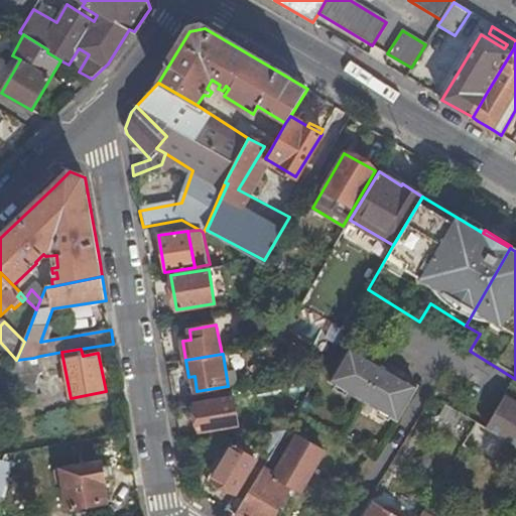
[(397,423),(414,390),(347,355),(330,388),(397,423)]
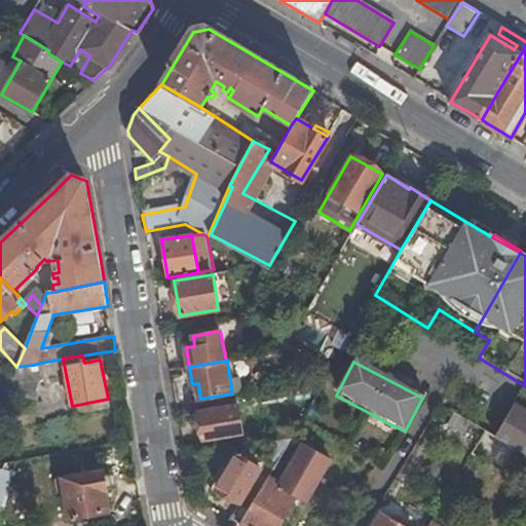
[(11,381),(8,390),(37,400),(43,379),(41,364),(41,363),(34,365),(16,367),(11,381)]
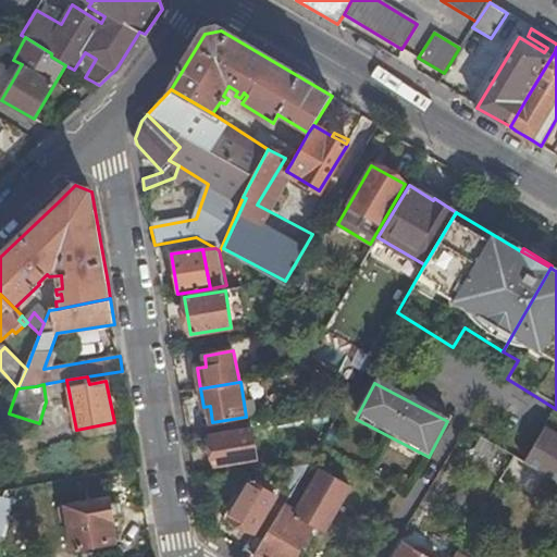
[(257,458),(252,429),(210,437),(215,466),(257,458)]
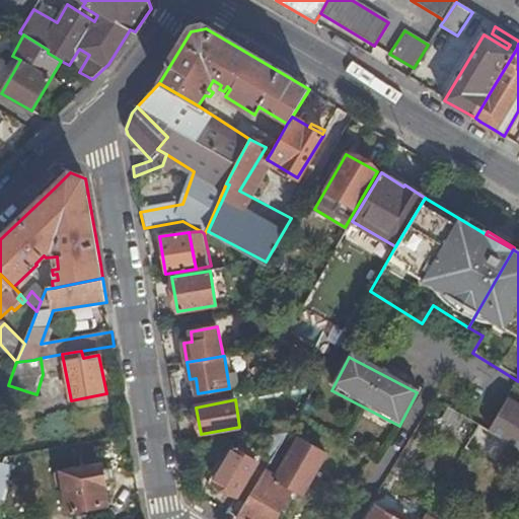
[(518,408),(506,400),(487,432),(518,451),(518,408)]
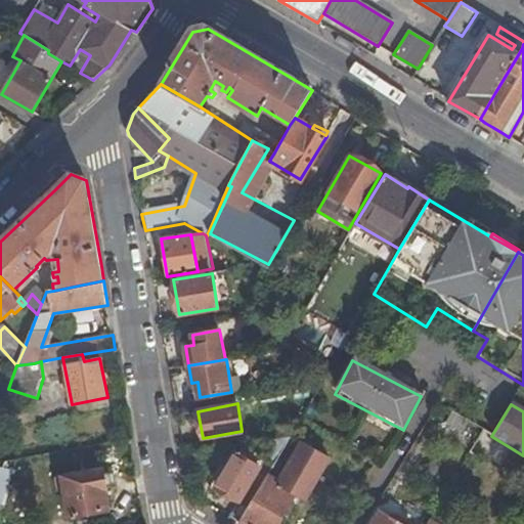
[(468,423),(451,413),(444,425),(462,434),(468,423)]
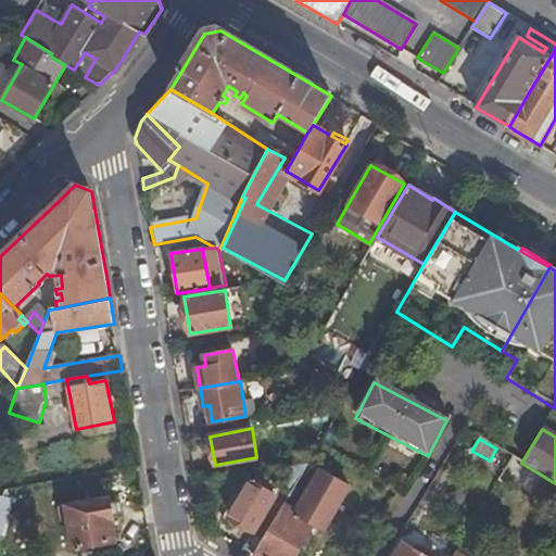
[(512,457),(498,450),(489,466),(503,475),(508,464),(512,457)]
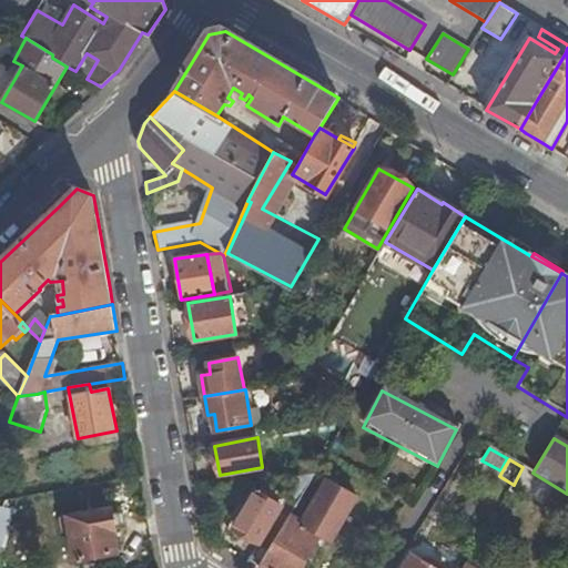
[(270,548),(314,472),(286,477),(287,495),(282,505),(257,490),(234,527),(270,548)]
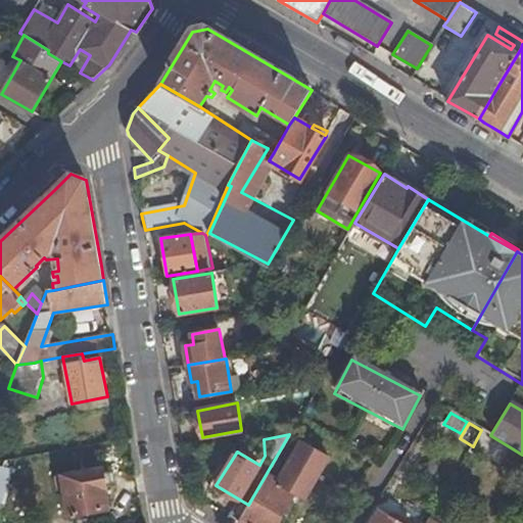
[(238,522),(278,522),(293,496),(294,496),(296,492),(306,500),(331,460),(289,434),(248,505),(238,522)]
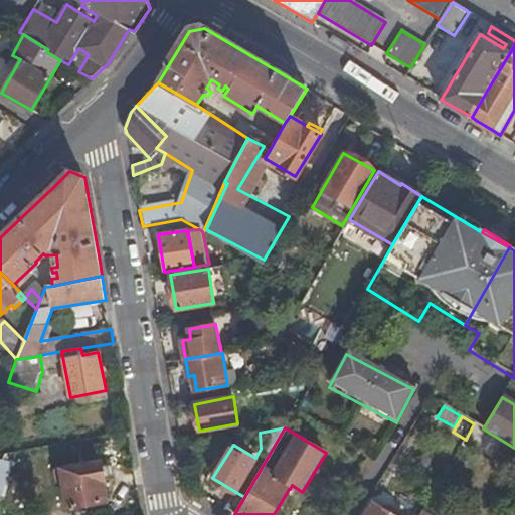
[(104,481),(101,461),(55,469),(57,482),(63,481),(68,510),(107,503),(103,481),(104,481)]
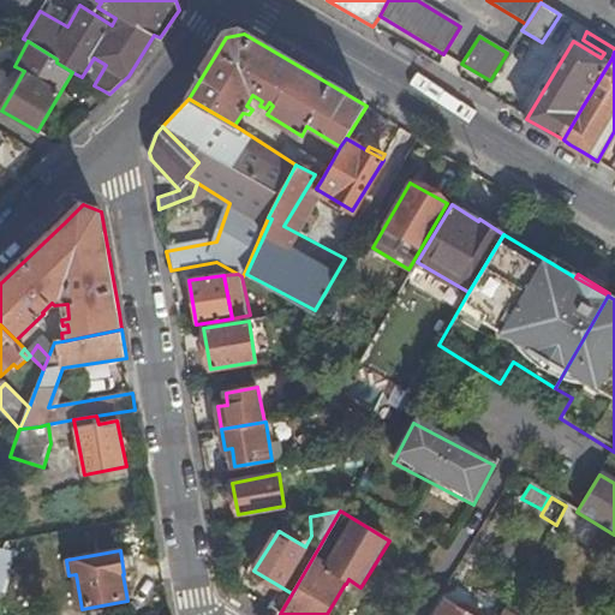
[(439,614),(473,614),(477,610),(466,604),(463,610),(447,601),(439,614)]
